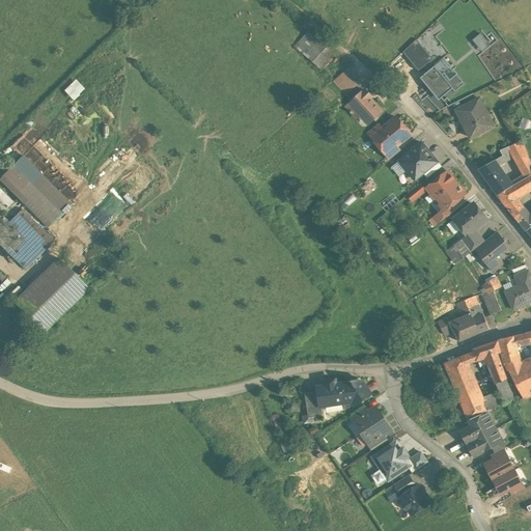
[(334,56),(308,32),(295,48),(320,71),(334,56)]
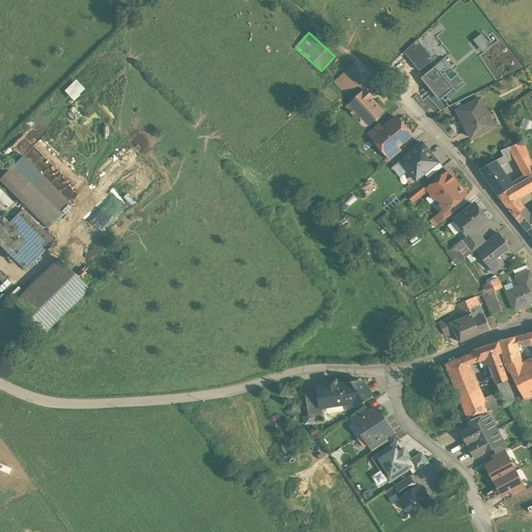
[(479,37),(473,43),(477,48),(483,43),(479,37)]
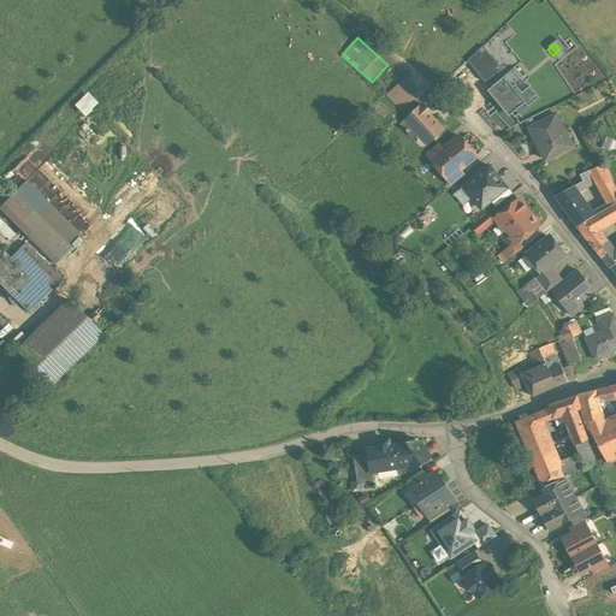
[(511,71),(504,77),(525,102),(535,94),(523,80),(520,82),(511,71)]
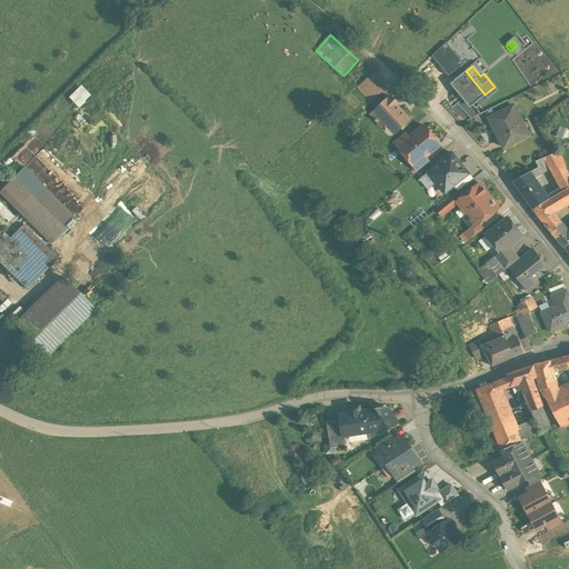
[(485,95),(466,71),(450,83),(469,108),(485,95)]
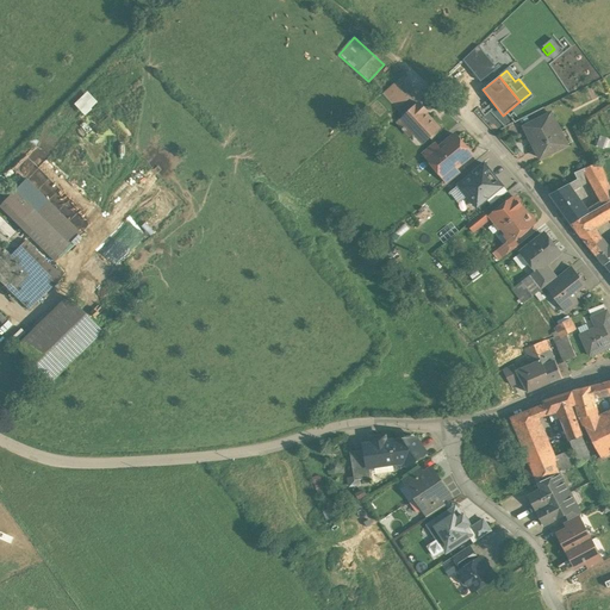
[(383,95),(397,110),(408,99),(394,85),(383,95)]
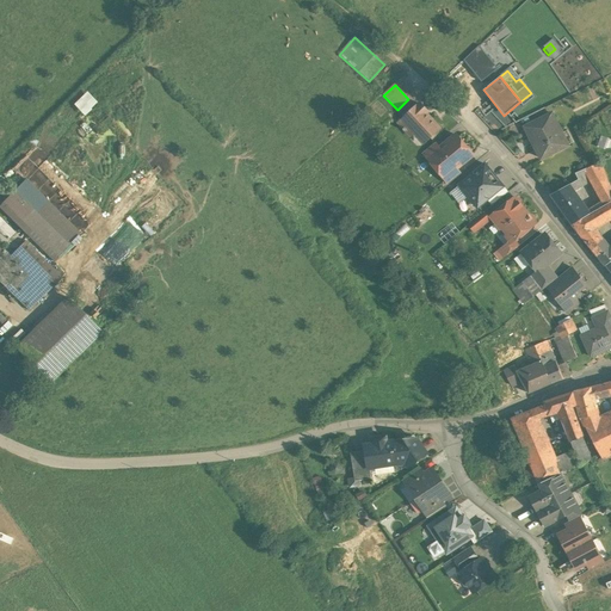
[(75,103),(86,115),(100,102),(90,90),(75,103)]
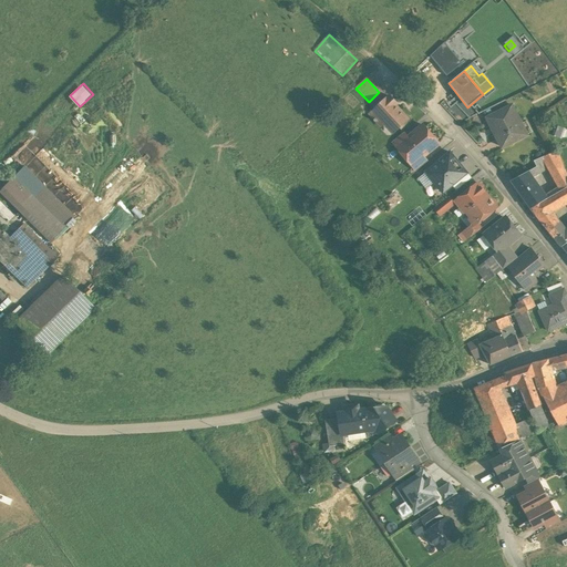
[(379,92),(369,102),(375,110),(385,100),(379,92)]
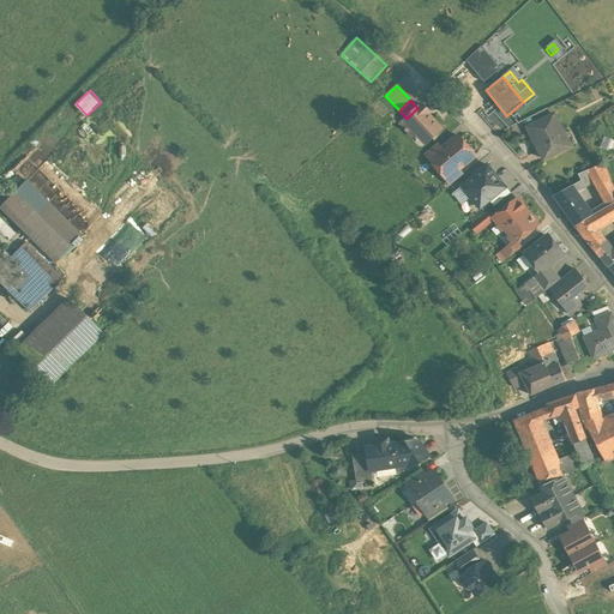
[(407,119),(401,124),(405,130),(404,130),(404,131),(405,132),(407,132),(408,132),(413,137),(415,133),(420,138),(425,139),(431,133),(433,137),(440,131),(440,128),(427,115),(429,113),(421,104),(407,119)]
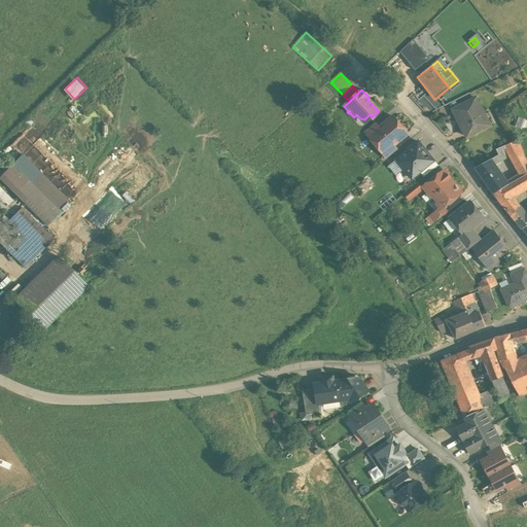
[(489,126),(476,99),(452,110),(466,137),(489,126)]
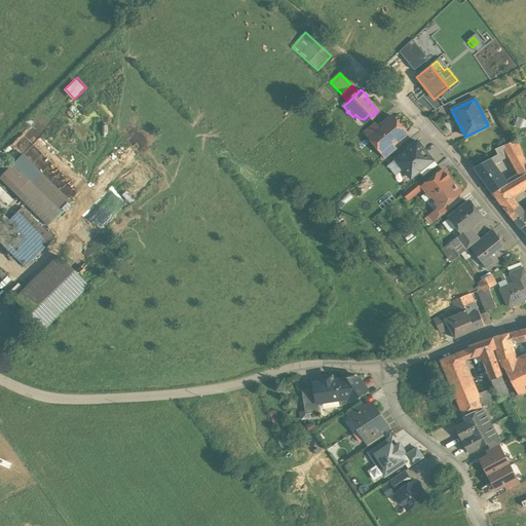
[(378,128),(371,134),(372,135),(385,150),(385,151),(392,146),(406,134),(392,116),(378,128)]
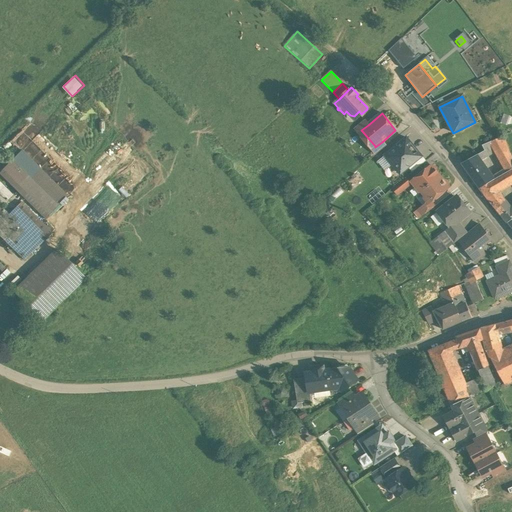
[(364,120),(354,128),(358,134),(362,131),(361,130),(368,125),(364,120)]
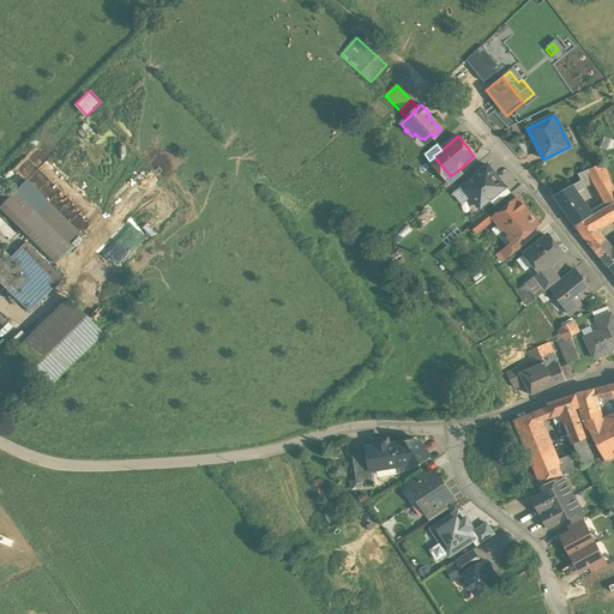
[(602,163),(585,172),(591,184),(594,184),(607,206),(613,203),(613,202),(613,192),(613,191),(602,163)]
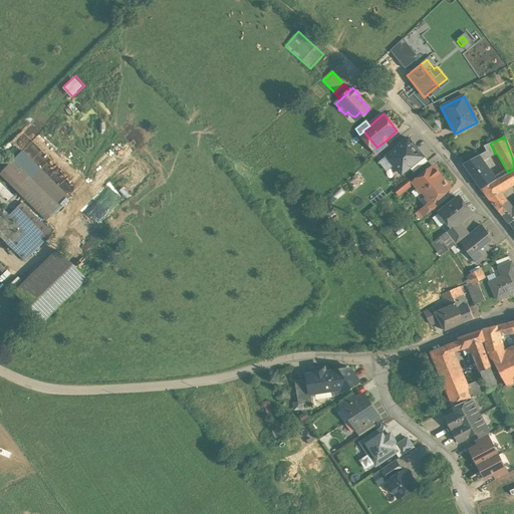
[(386,156),(402,174),(422,157),(406,139),(386,156)]
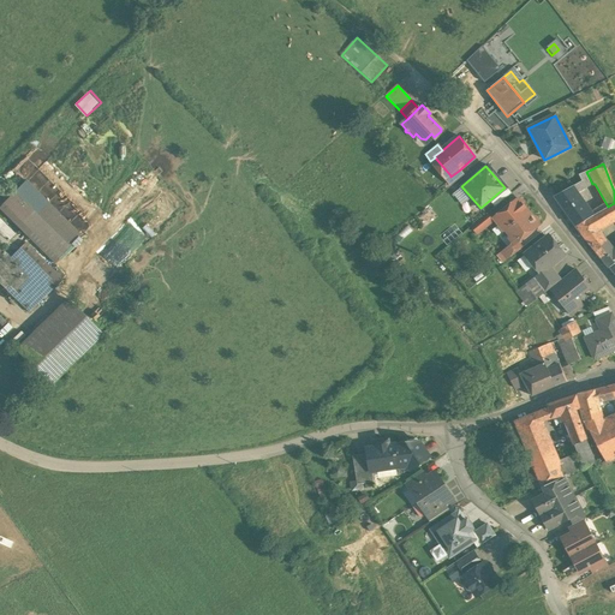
[(459,171),(451,177),(451,175),(446,179),(451,186),(463,175),(459,171)]
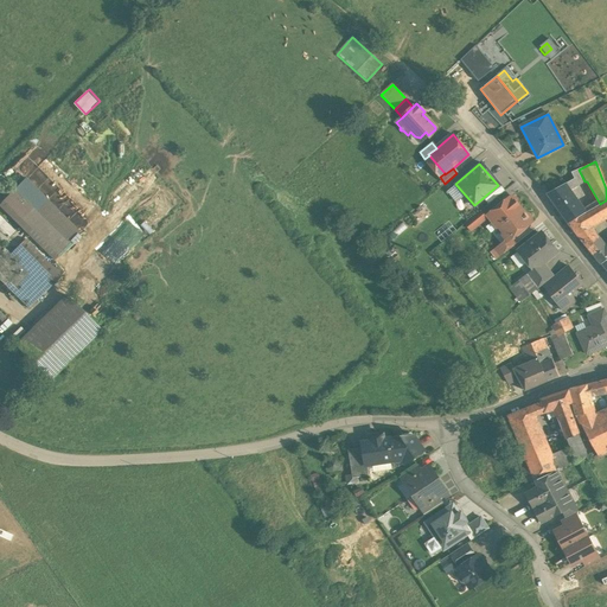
[(579,170),(570,172),(574,179),(579,185),(585,181),(579,170)]
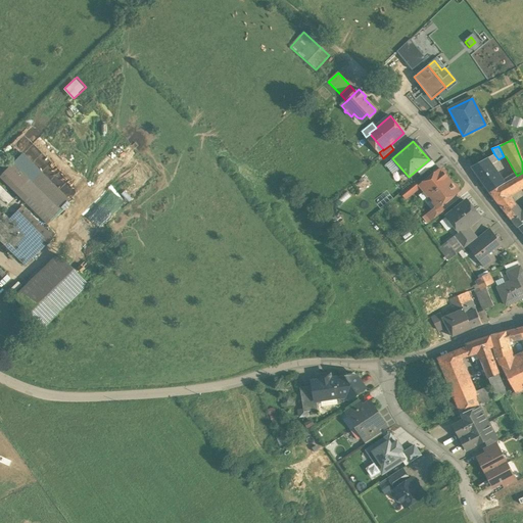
[(41,172),(24,153),(11,163),(31,182),(41,172)]
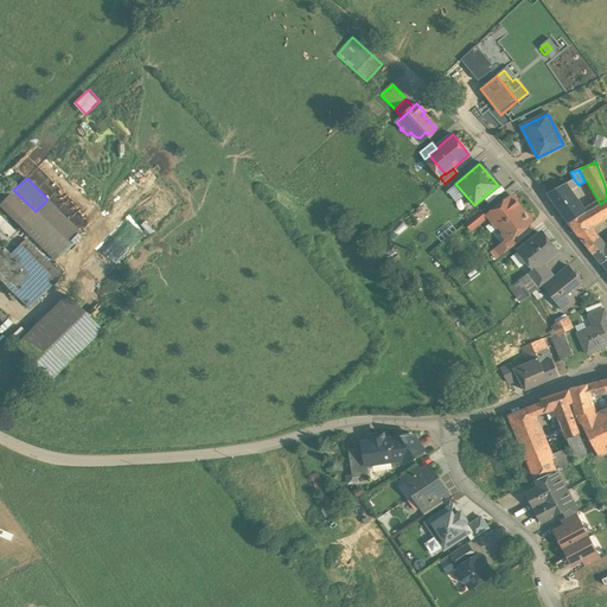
[(586,213),(569,191),(579,185),(574,179),(548,193),(547,195),(568,223),(586,213)]
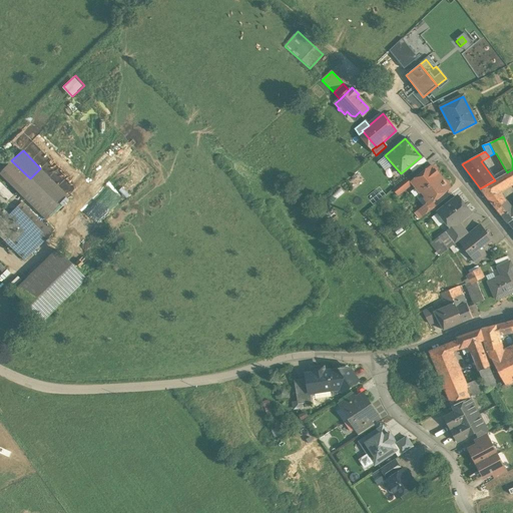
[(30,178),(11,160),(2,169),(48,215),(68,195),(40,168),(30,178)]
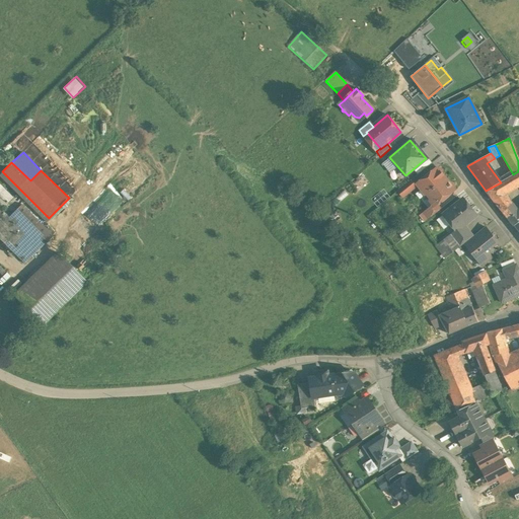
[(437,167),(417,184),(425,196),(427,195),(446,178),(442,173),(442,171),(440,169),(438,169),(437,167)]
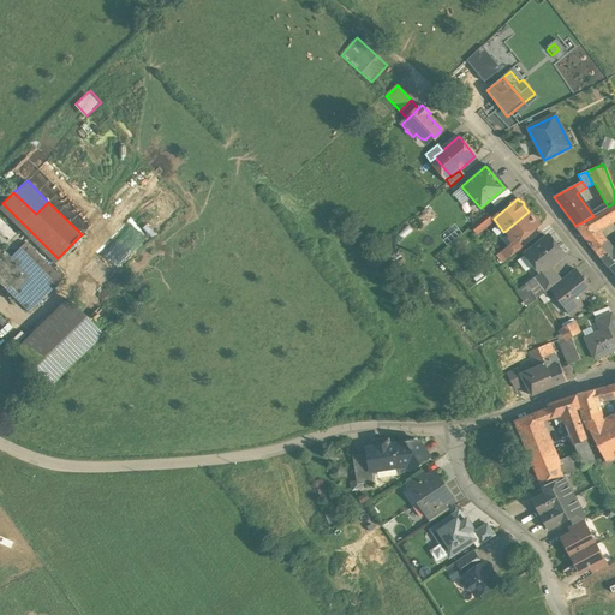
[(593,216),(575,226),(597,252),(607,244),(595,230),(614,218),(614,203),(608,207),(593,216)]
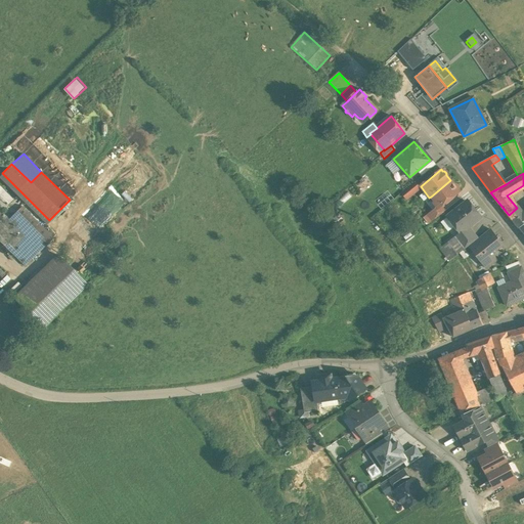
[(450,180),(431,197),(434,201),(434,203),(437,208),(438,209),(440,207),(459,192),(457,190),(459,188),(456,186),(454,185),(450,180)]
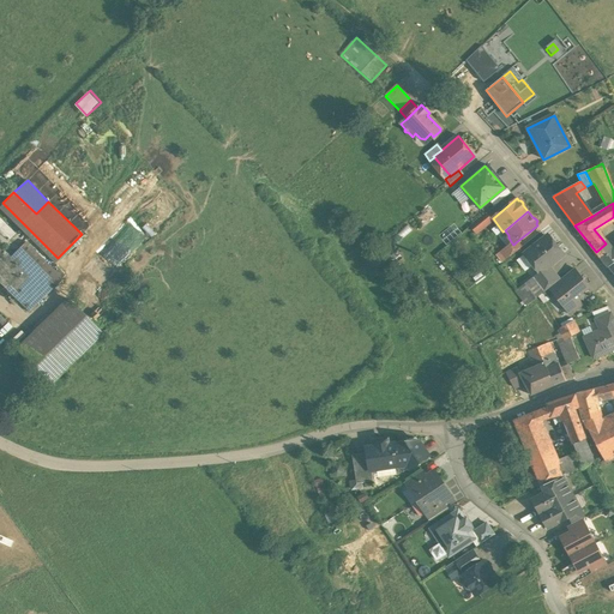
[(486,214),(470,227),(476,234),(492,221),(486,214)]
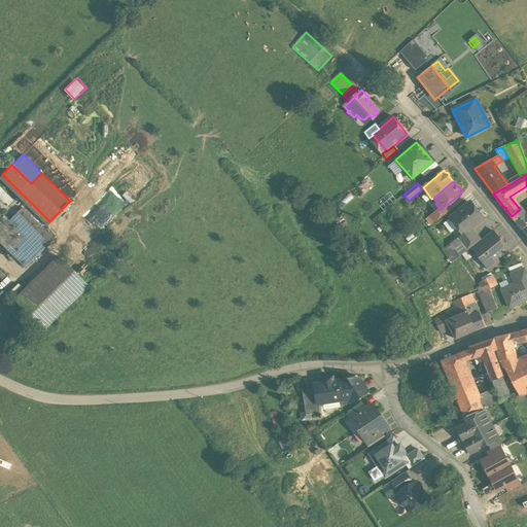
[(0,188),(0,209),(2,211),(12,201),(0,188)]
